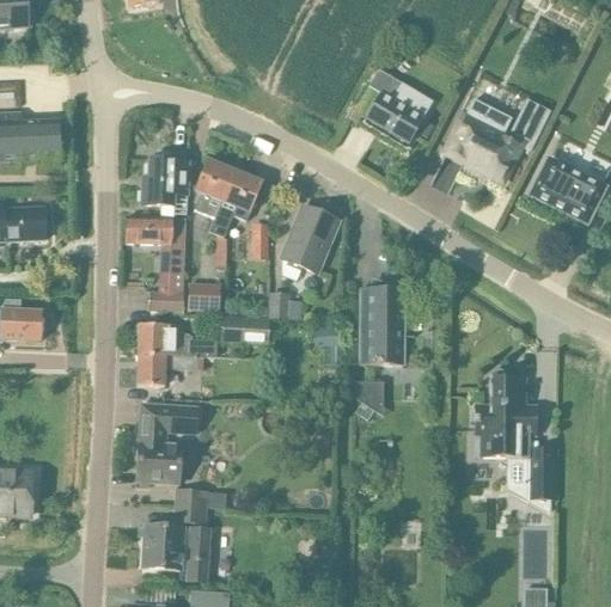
[(0,0),(0,26),(28,25),(28,22),(31,22),(29,1),(26,1),(26,0),(0,0)]
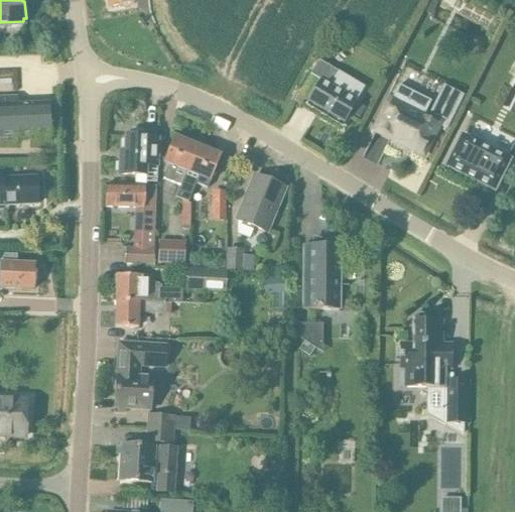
[(319,82),(309,99),(345,120),(355,103),(357,99),(356,99),(365,84),(339,68),(330,83),(322,78),(319,82)]
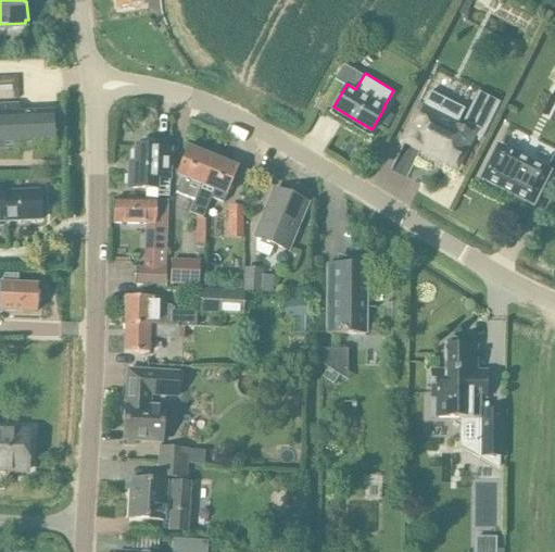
[(421,101),(404,136),(457,165),(476,129),(458,120),(465,107),(430,89),(424,102),(421,101)]
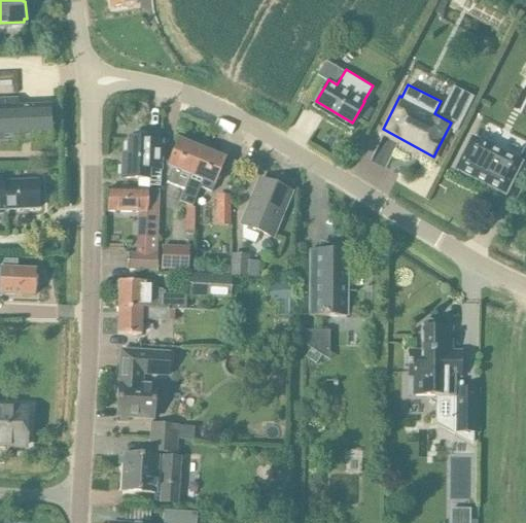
[(0,139),(53,137),(50,103),(18,105),(18,97),(0,97),(0,139)]
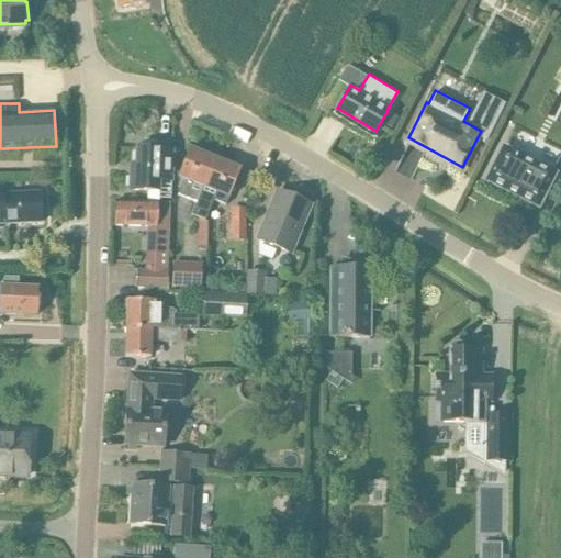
[(131,188),(153,188),(160,189),(160,181),(174,181),(174,148),(161,148),(161,146),(137,145),(136,170),(132,170),(131,188)]
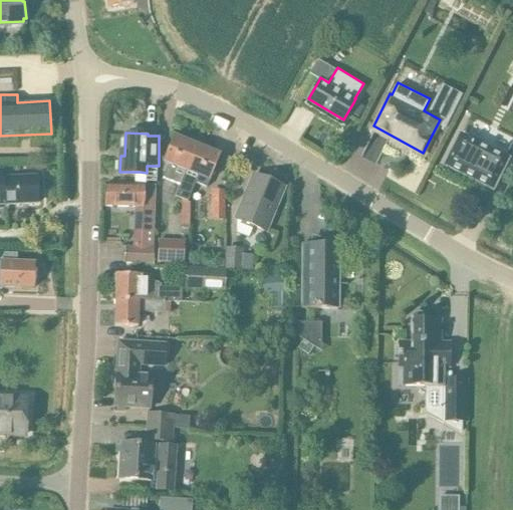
[(164,160),(170,162),(165,176),(172,179),(182,182),(188,169),(187,169),(198,143),(175,133),(164,160)]
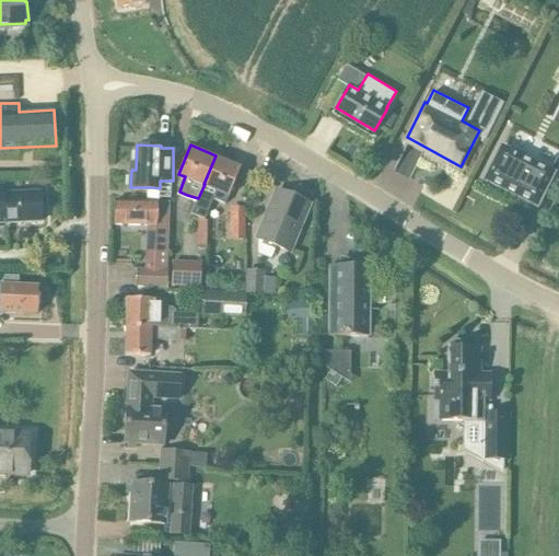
[(502,146),(486,177),(537,204),(548,181),(558,186),(558,155),(551,171),(502,146)]
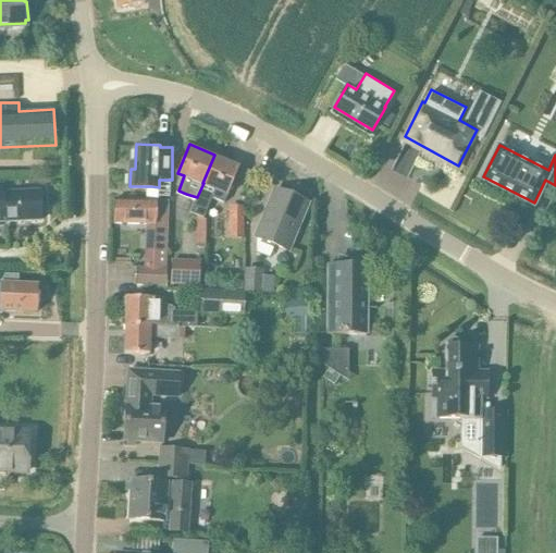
[(239,164),(214,155),(202,183),(204,183),(227,194),(239,164)]
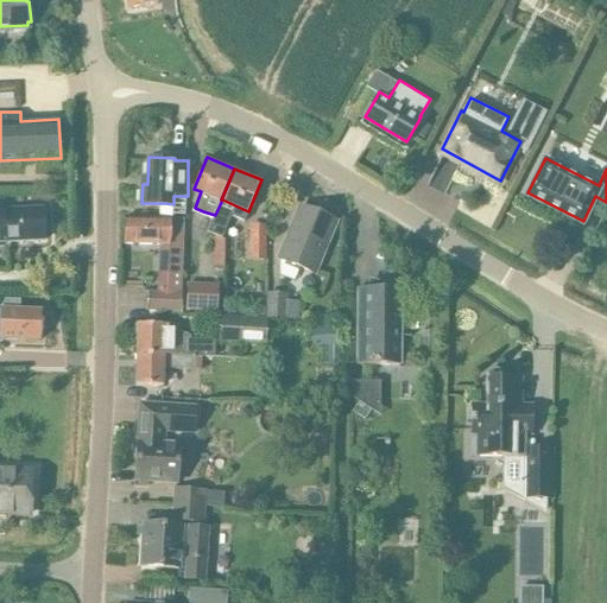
[(0,239),(6,240),(21,239),(45,237),(44,205),(5,208),(4,198),(0,198),(0,239)]
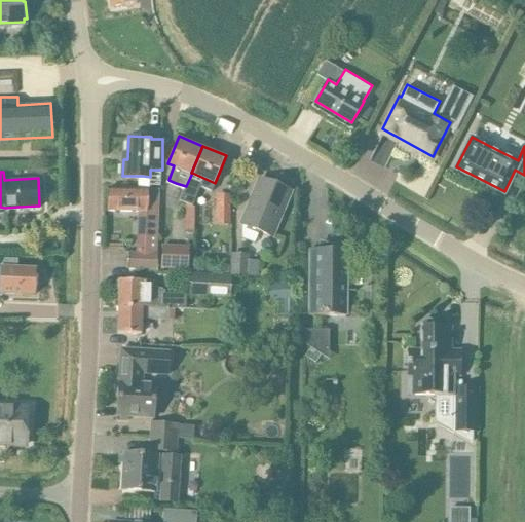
[(242,221),(273,234),(292,189),(260,177),(242,221)]
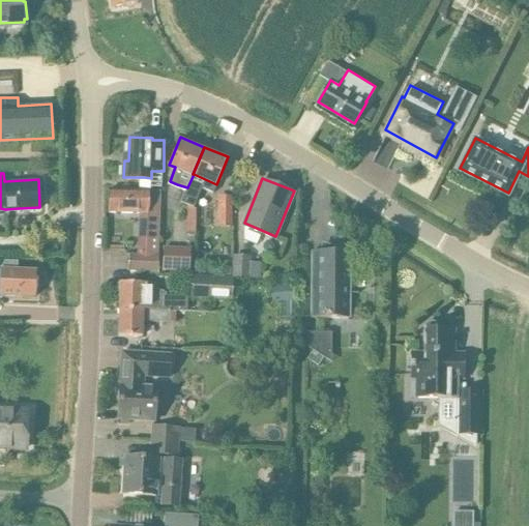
[(151,188),(130,187),(110,187),(109,210),(147,211),(147,220),(159,221),(160,190),(151,188)]
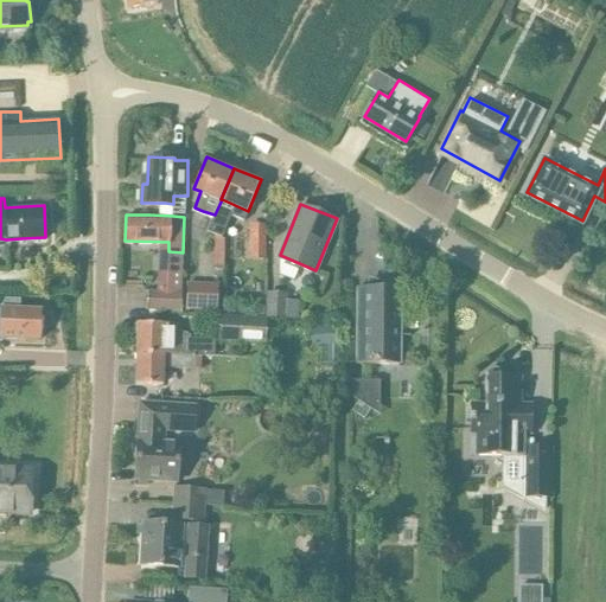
[(250,222),(249,257),(267,257),(267,222),(250,222)]
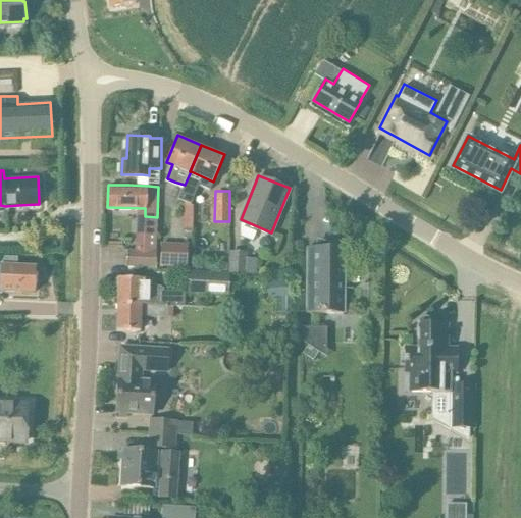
[(344,311),(345,245),(327,241),(325,245),(309,245),(309,247),(309,309),(309,311),(344,311)]
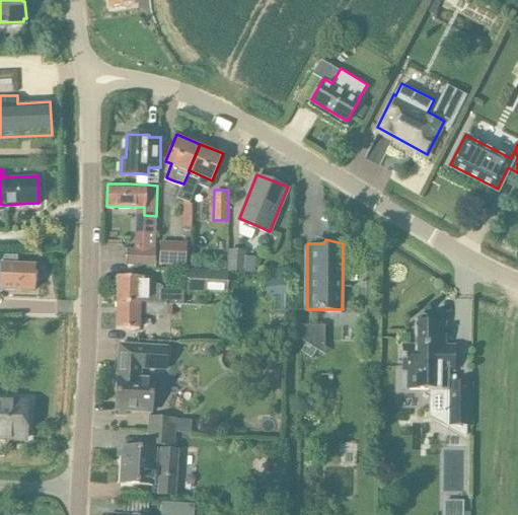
[(161,240),(160,263),(187,264),(188,241),(161,240)]
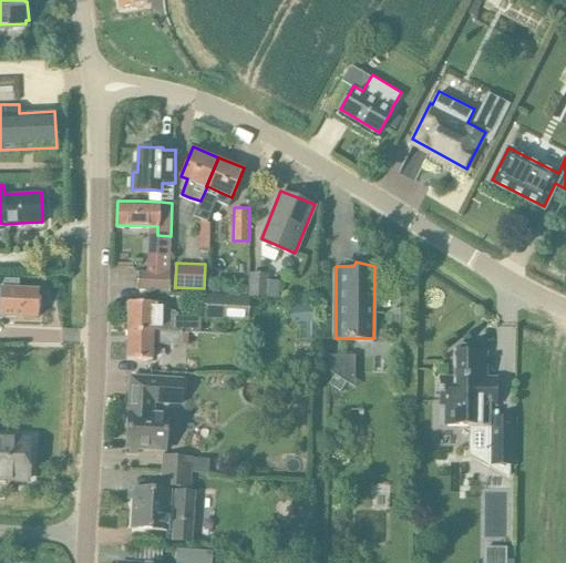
[(139,287),(170,288),(172,288),(173,270),(140,269),(139,287)]
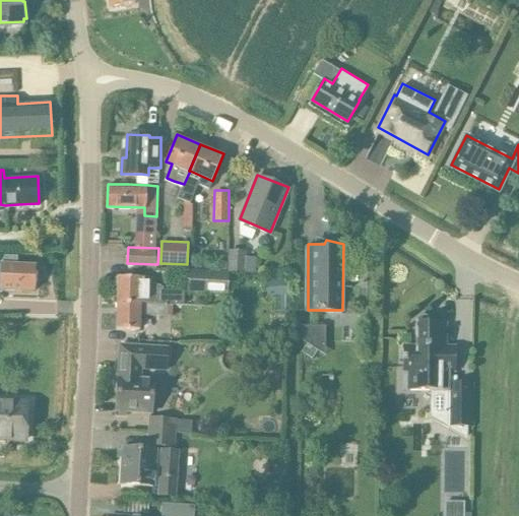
[(229,248),(229,269),(256,271),(257,255),(247,254),(248,248),(229,248)]
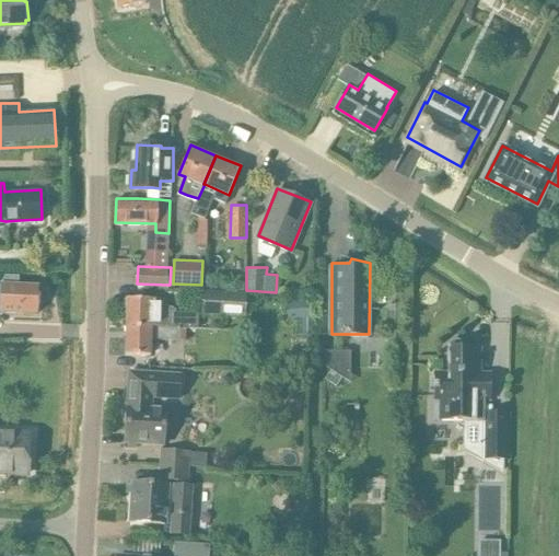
[(37,285),(0,282),(0,296),(1,296),(1,310),(36,312),(37,285)]
